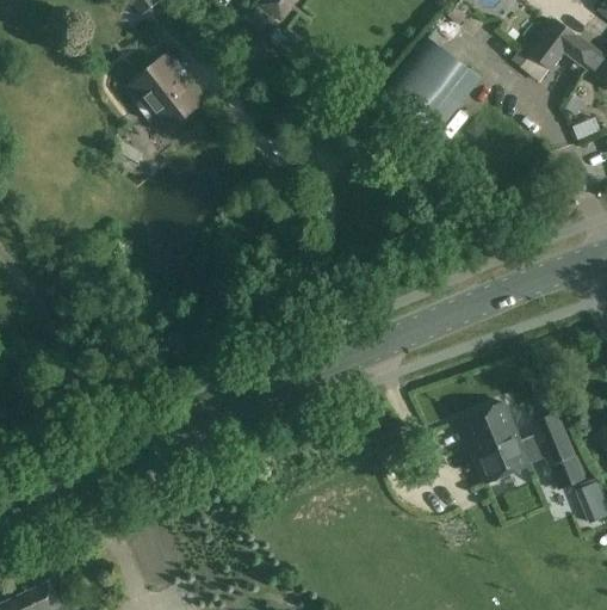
[(134,0),(144,16),(162,2),(161,0),(134,0)]
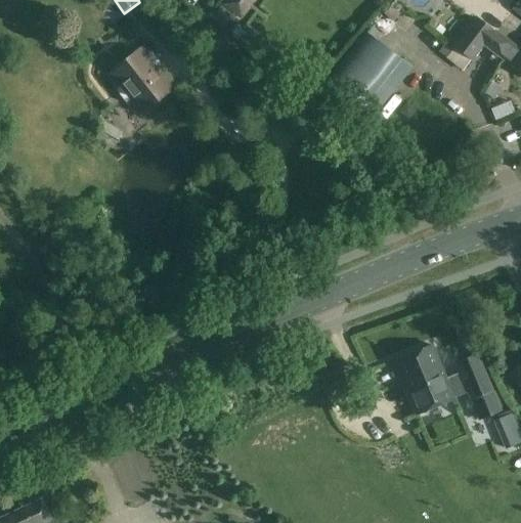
[(229,0),(227,4),(244,16),(255,0),(229,0)]
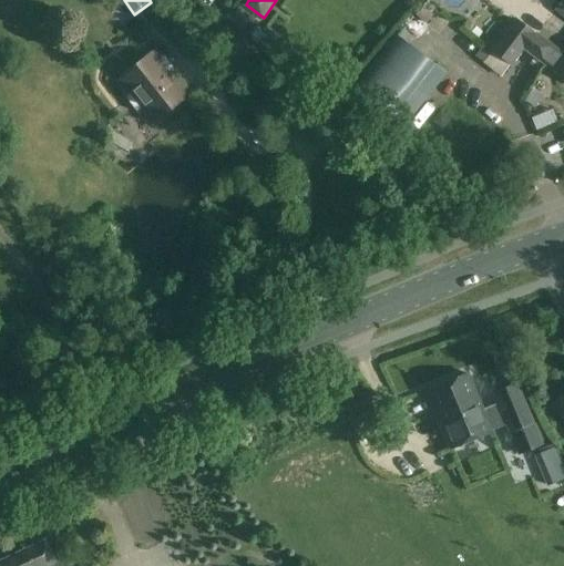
[(416,21),(427,32),(448,12),(437,1),(416,21)]
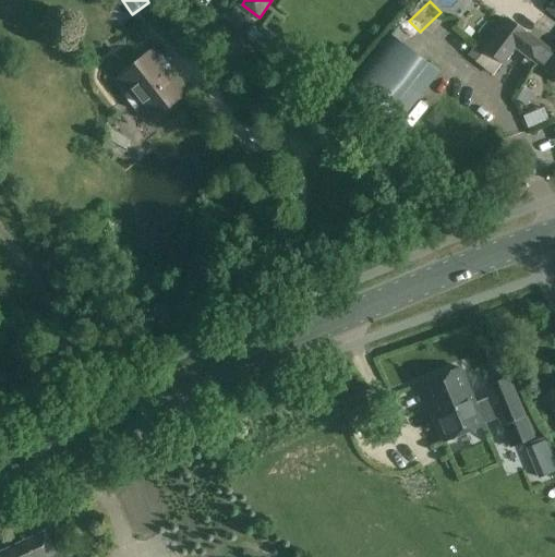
[(518,45),(534,58),(545,44),(510,17),(487,49),(505,62),(518,45)]
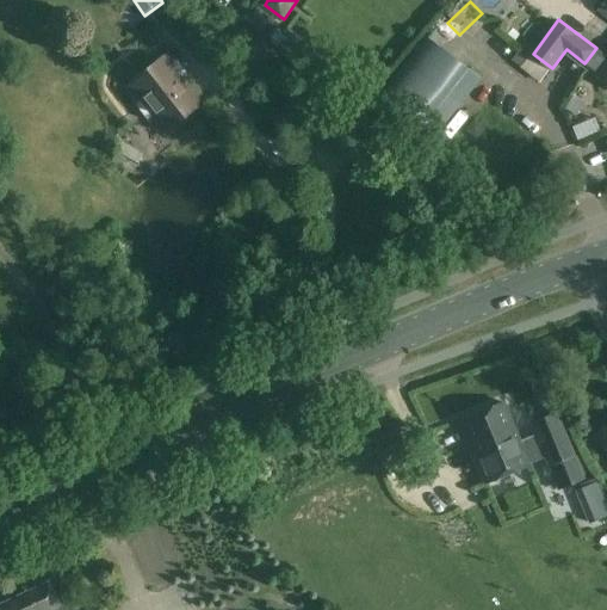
[(429,141),(482,76),(429,35),(377,97),(429,141)]
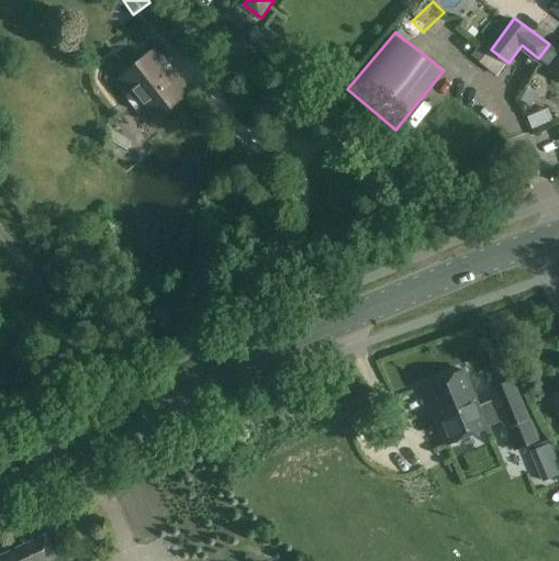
[(474,54),(482,60),(490,51),(482,44),(474,54)]
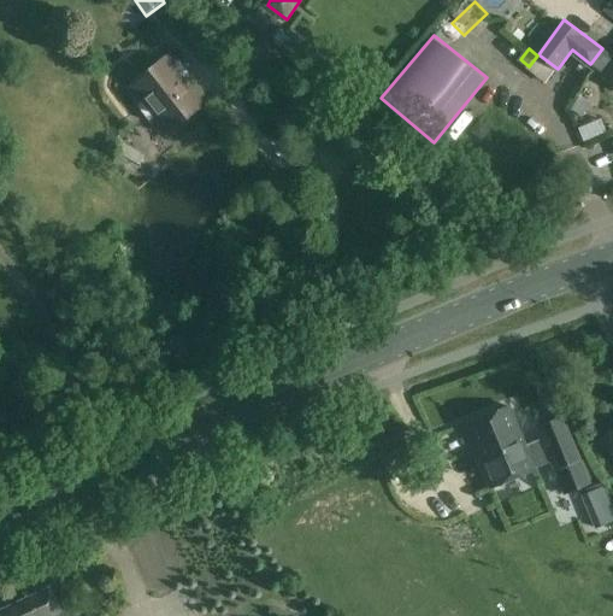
[(612,56),(602,48),(590,64),(612,81),(612,56)]
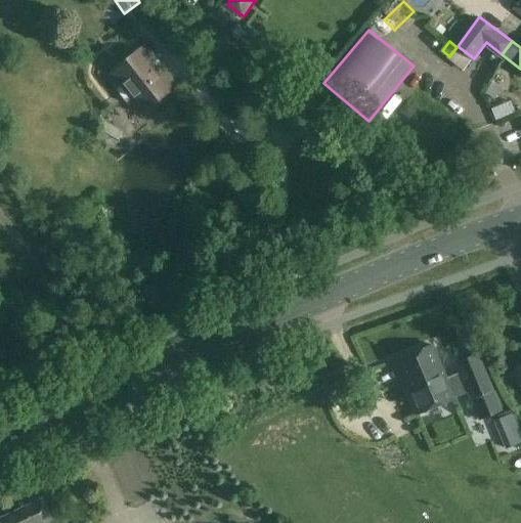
[(178,85),(147,44),(109,75),(140,115),(178,85)]
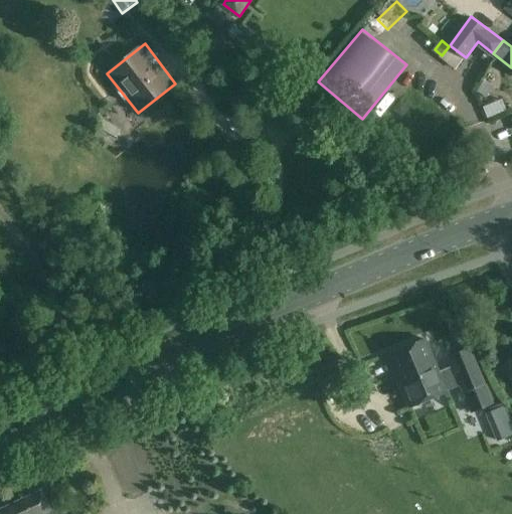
[(488,98),(496,86),(487,80),(479,92),(488,98)]
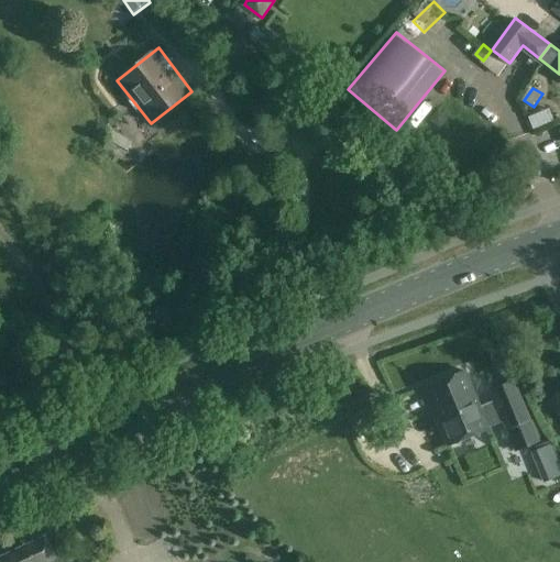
[(508,364),(500,367),(504,379),(514,376),(508,364)]
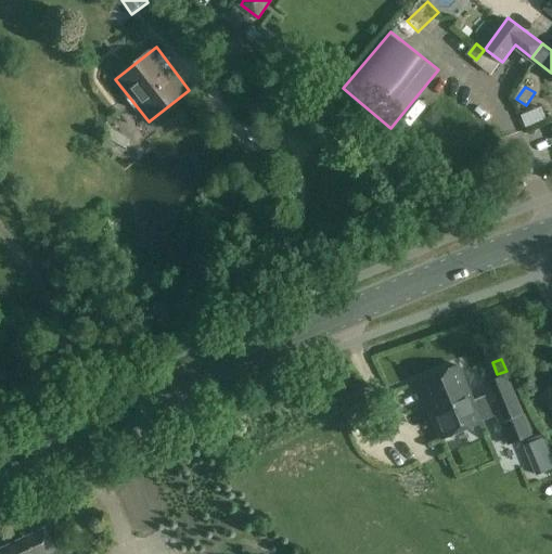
[(461,364),(420,382),(432,410),(444,439),(485,422),(484,420),(499,413),(512,443),(531,435),(508,375),(487,384),(491,394),(475,400),(473,394),(461,364)]
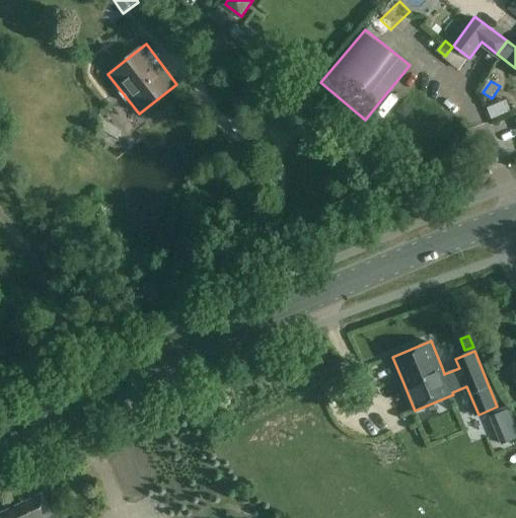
[(515,424),(509,408),(491,416),(503,443),(515,437),(515,424)]
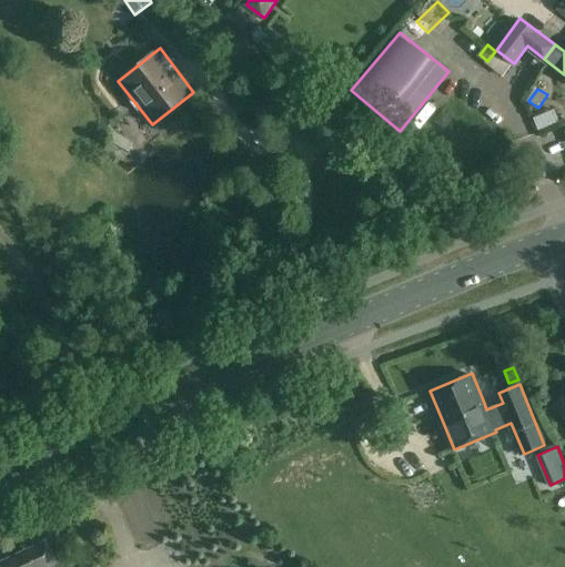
[(59,566),(48,540),(0,562),(0,566),(59,566)]
